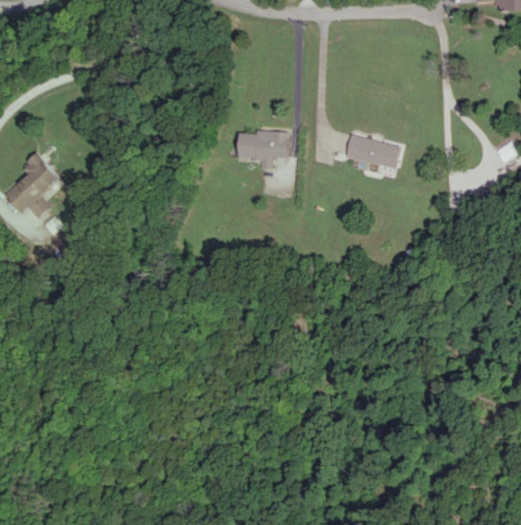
[(520,7),(520,0),(476,0),(477,9),(520,7)]
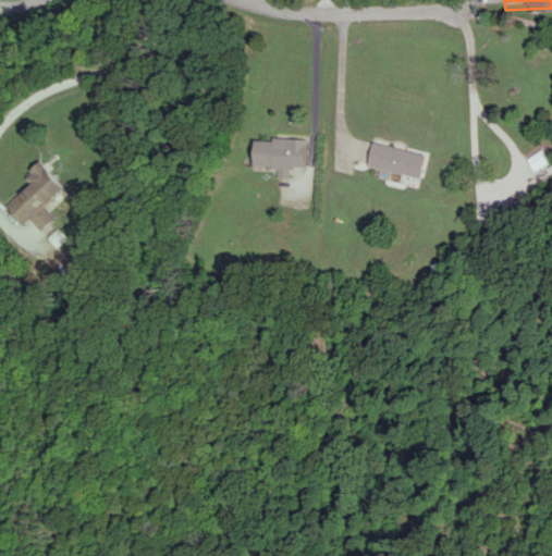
[(247,167),(271,168),(271,178),(284,178),(284,167),(301,168),(302,140),(248,138),(247,167)]
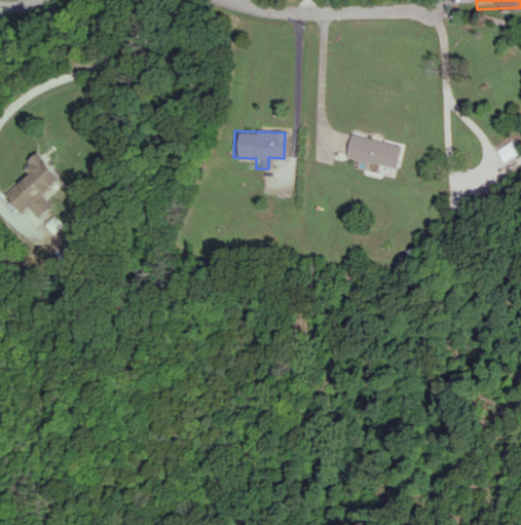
[(344,156),(395,169),(401,146),(349,134),(344,156)]
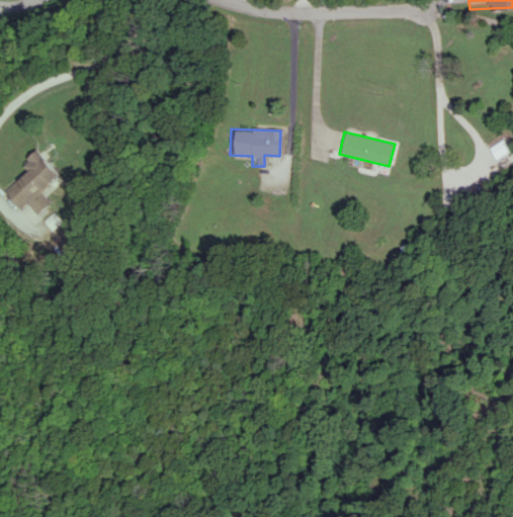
[(488,148),(495,160),(510,151),(503,139),(488,148)]
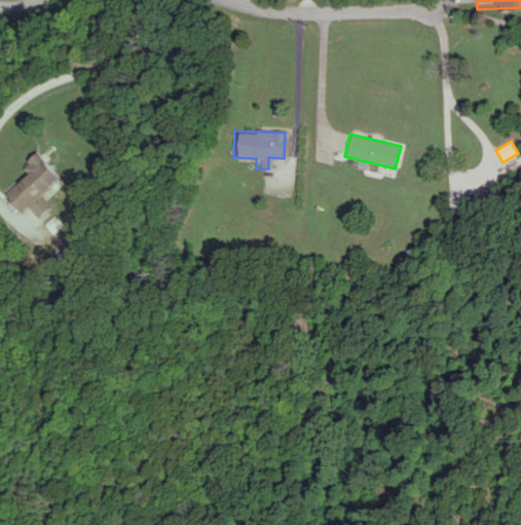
[(27,174),(2,194),(19,214),(27,208),(36,218),(49,207),(40,194),(60,178),(37,152),(21,166),(27,174)]
